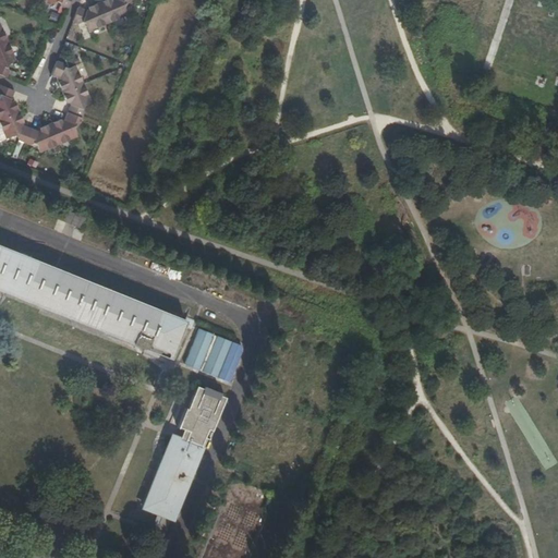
[(89,28),(108,21),(98,0),(97,0),(93,2),(94,5),(87,9),(80,5),(73,20),(80,22),(83,21),(86,22),(89,28)]
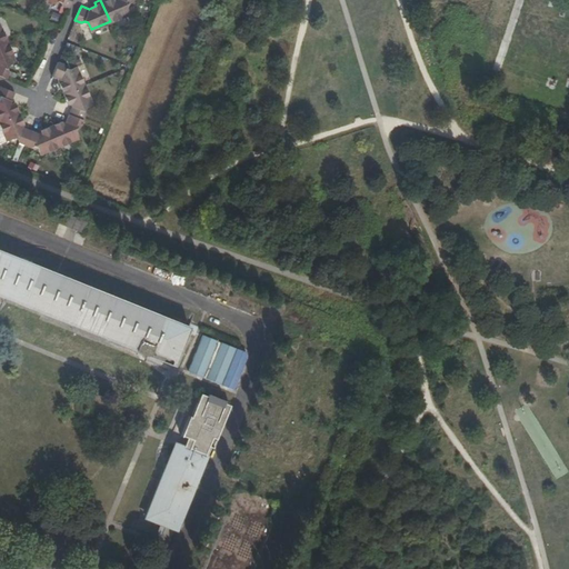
[(100,0),(110,21),(129,12),(126,6),(127,2),(132,0),(100,0)]
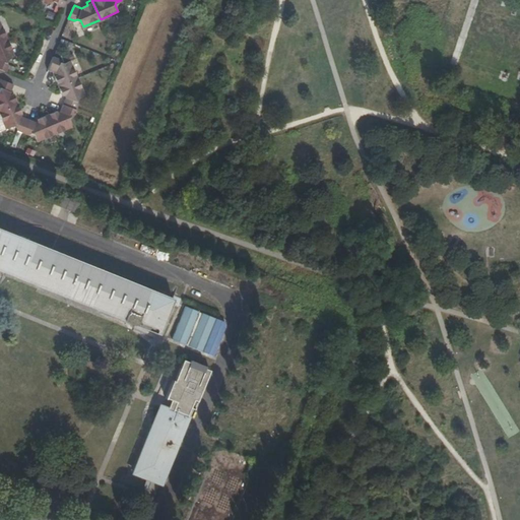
[(491,11),(496,0),(482,0),(479,7),(491,11)]
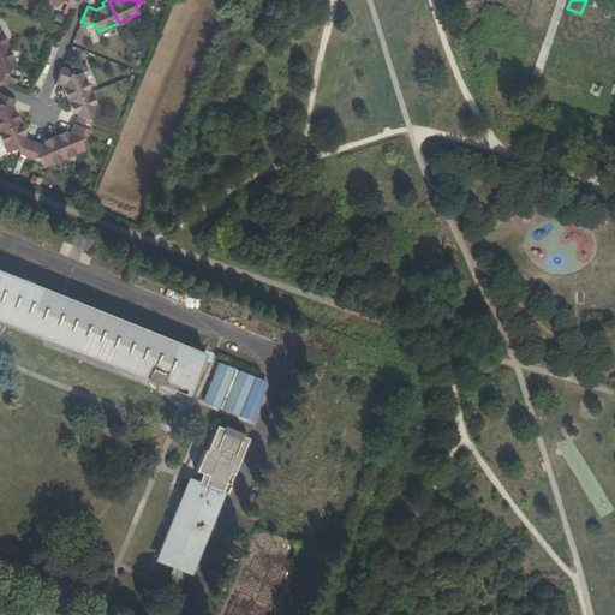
[(0,48),(10,45),(1,24),(0,23),(0,48)]
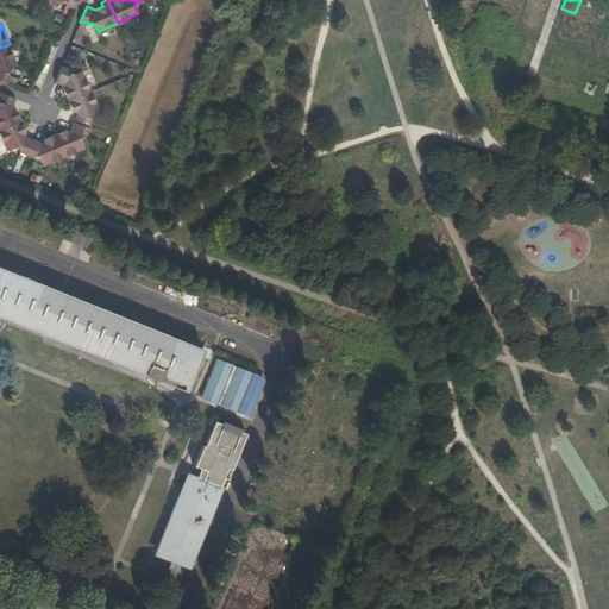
[(19,63),(10,44),(0,48),(0,79),(7,82),(11,75),(8,73),(12,67),(19,63)]
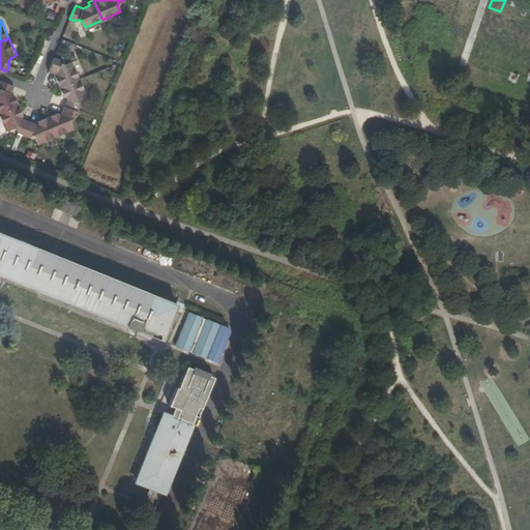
[(59,86),(80,78),(72,59),(64,63),(61,62),(60,59),(55,57),(50,69),(57,74),(59,79),(57,80),(59,86)]
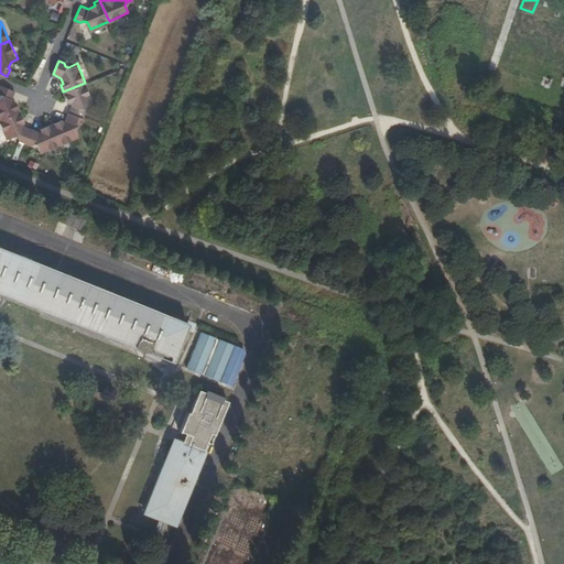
[(93,101),(85,83),(63,91),(66,99),(68,98),(72,105),(68,112),(82,118),(85,112),(83,109),(85,105),(93,101)]
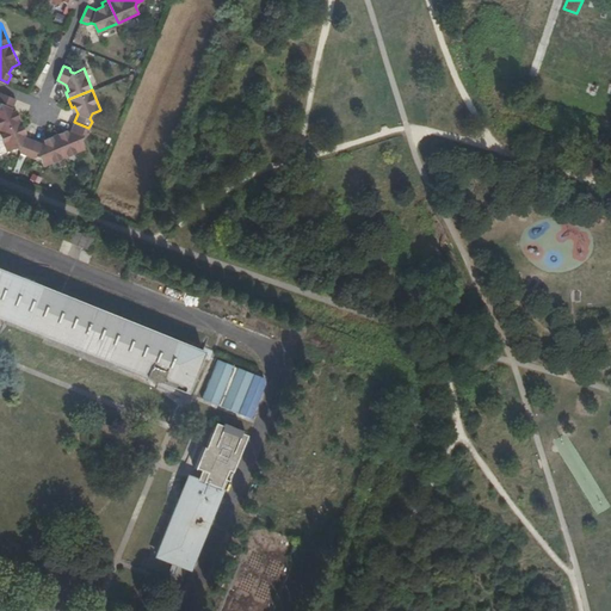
[(0,128),(19,121),(17,113),(14,113),(12,106),(16,97),(0,91),(0,128)]
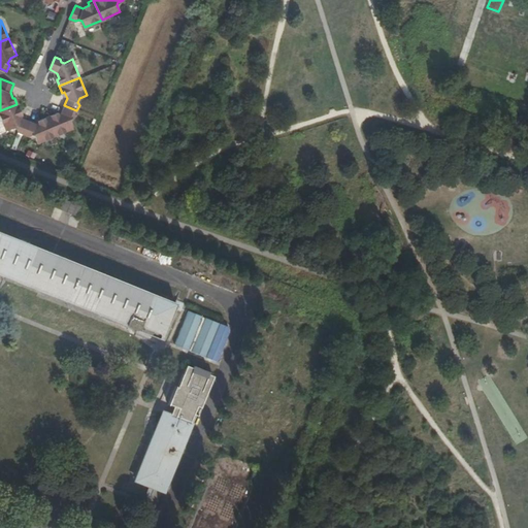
[(18,130),(24,133),(29,120),(22,117),(21,117),(18,111),(20,110),(17,104),(0,110),(0,117),(6,130),(13,127),(18,129),(18,130)]
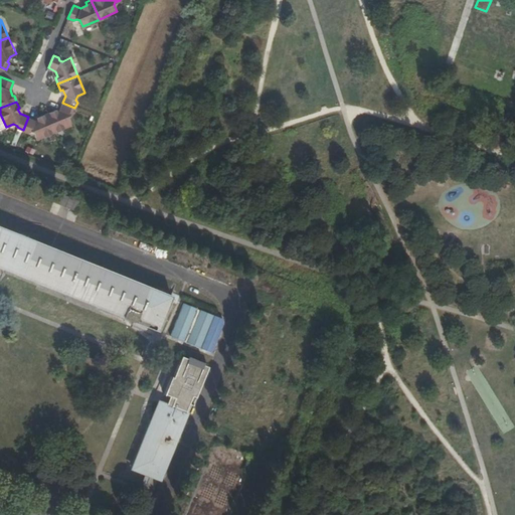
[(72,113),(74,108),(62,103),(59,109),(53,112),(52,110),(46,113),(54,132),(70,125),(68,118),(69,114),(72,113)]
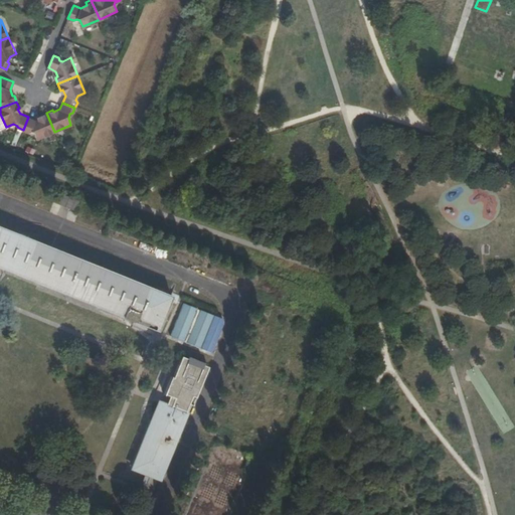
[(37,139),(54,132),(46,113),(40,115),(40,117),(35,120),(28,117),(23,130),(28,132),(30,131),(34,133),(37,139)]
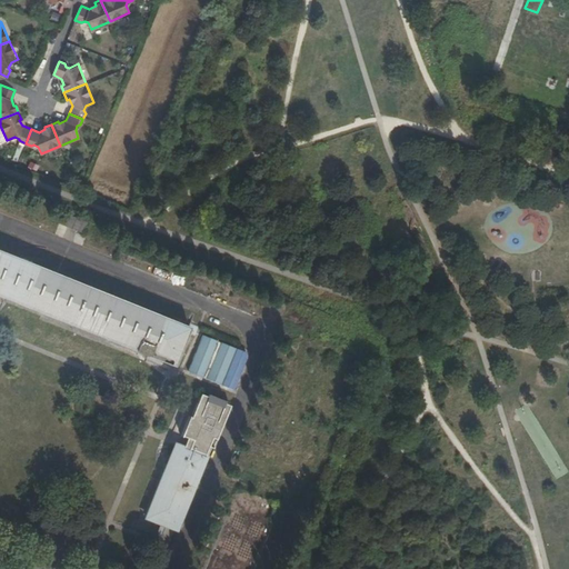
[(15,158),(19,159),(25,146),(20,145),(15,158)]
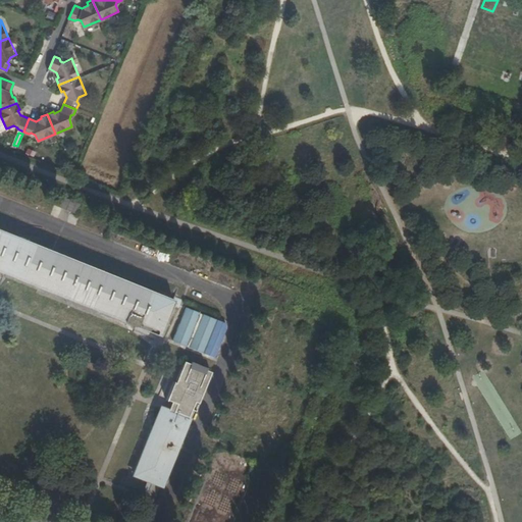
[(63,207),(77,213),(82,203),(67,197),(63,207)]
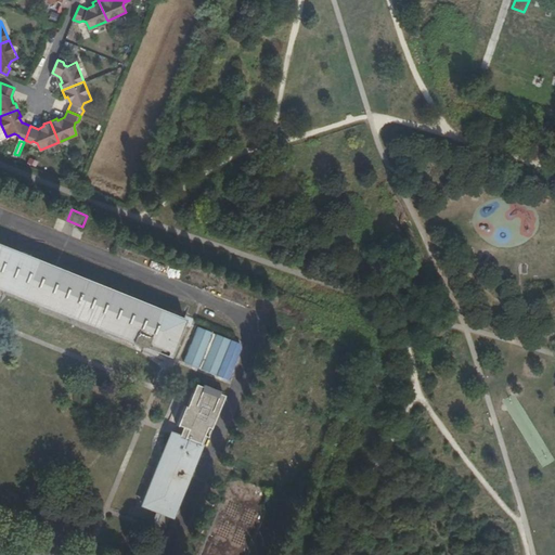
[(0,286),(44,305),(171,356),(185,318),(134,297),(0,242),(0,286)]
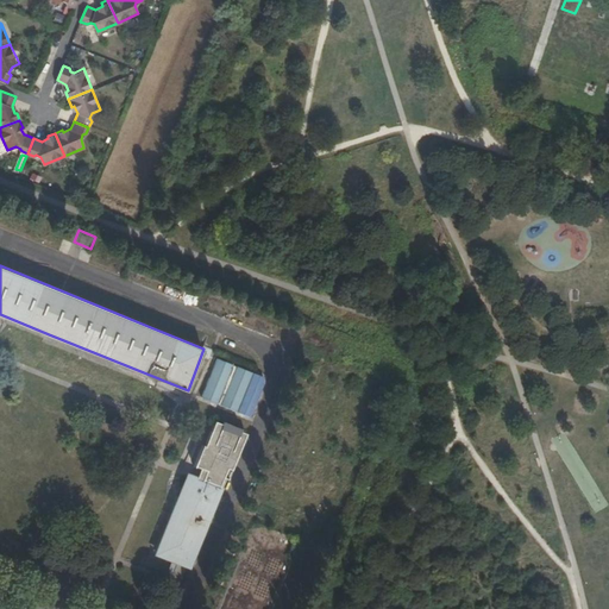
[(218,306),(221,295),(211,290),(207,301),(218,306)]
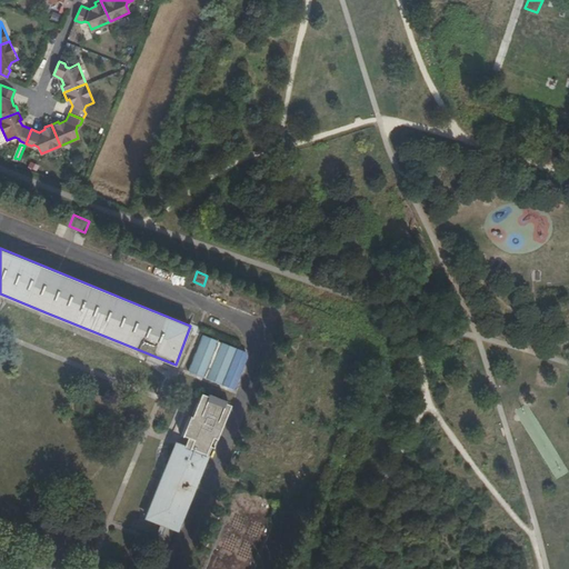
[(222,293),(226,282),(207,276),(203,286),(222,293)]
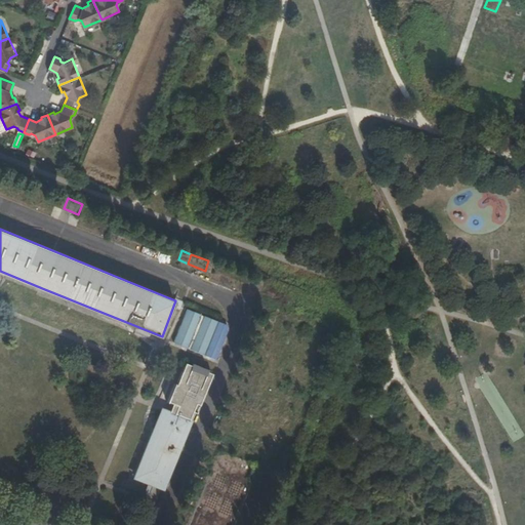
[(217,265),(208,260),(205,271),(213,274),(217,265)]
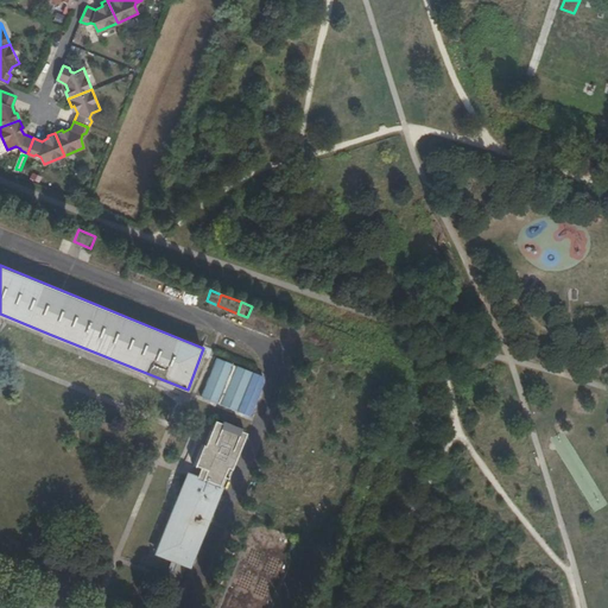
[(234,362),(217,355),(202,396),(217,401),(234,362)]
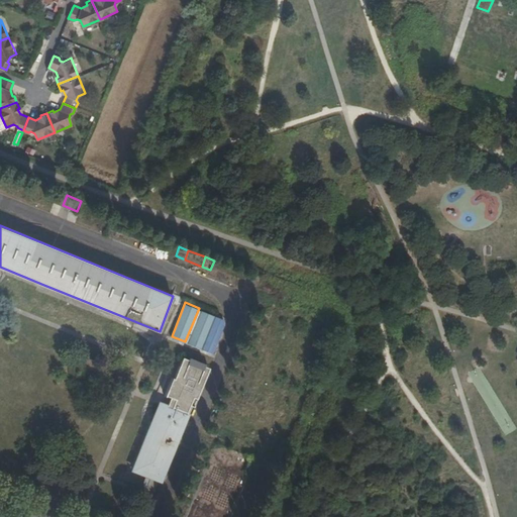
[(215,314),(201,309),(188,342),(202,347),(215,314)]
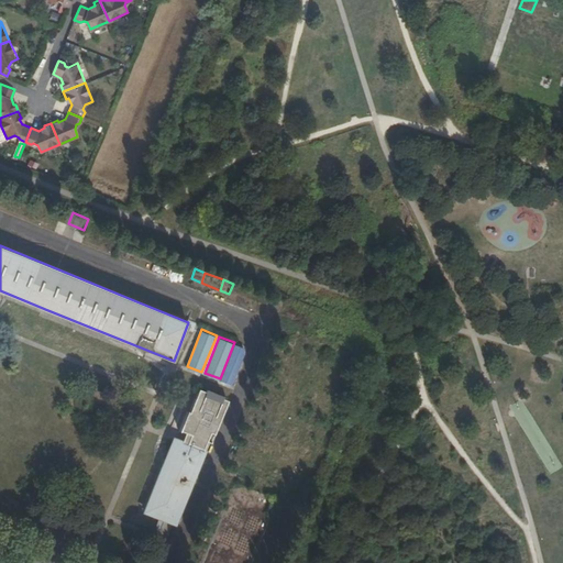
[(249,350),(235,344),(221,379),(234,384),(249,350)]
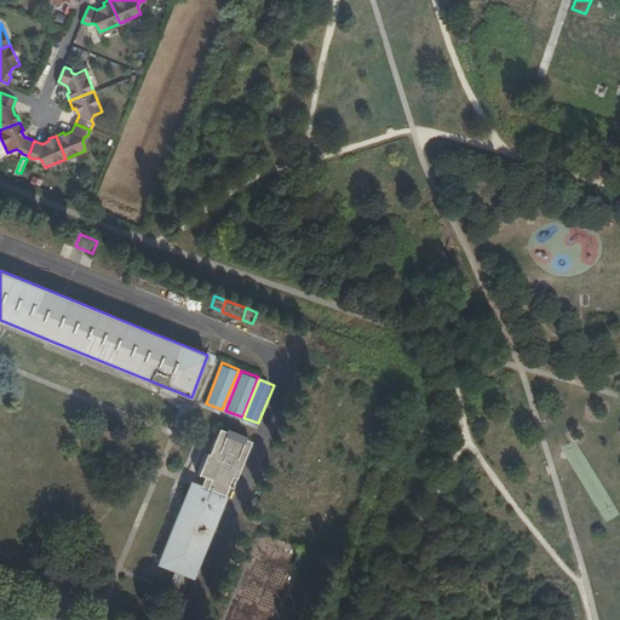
[(248,440),(218,428),(208,452),(204,451),(195,471),(202,474),(197,484),(189,481),(158,560),(189,573),(227,483),(230,484),(248,440)]
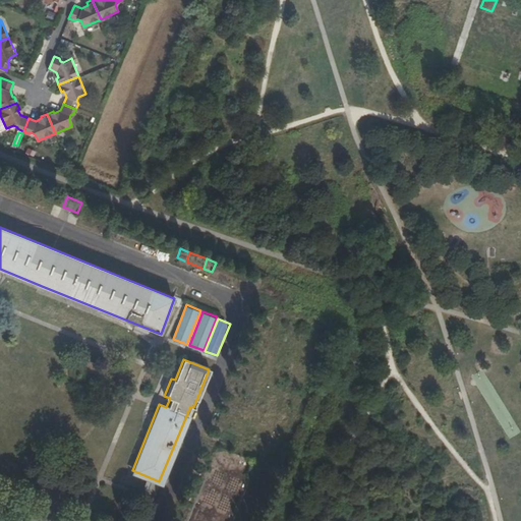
All buildings are outlined.
